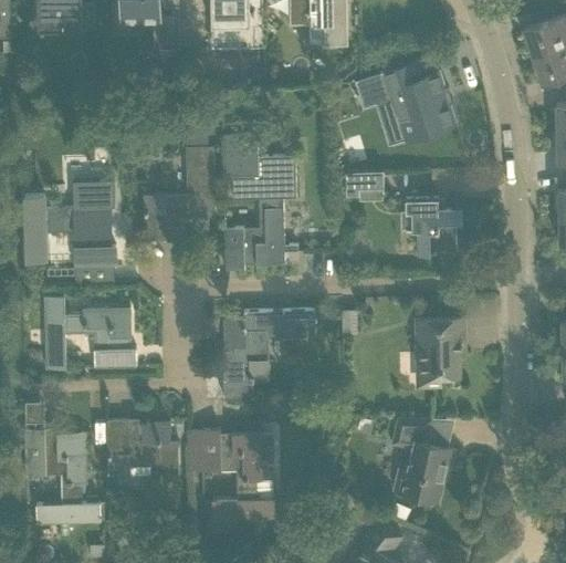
[(0,0),(0,38),(11,38),(10,0),(0,0)]
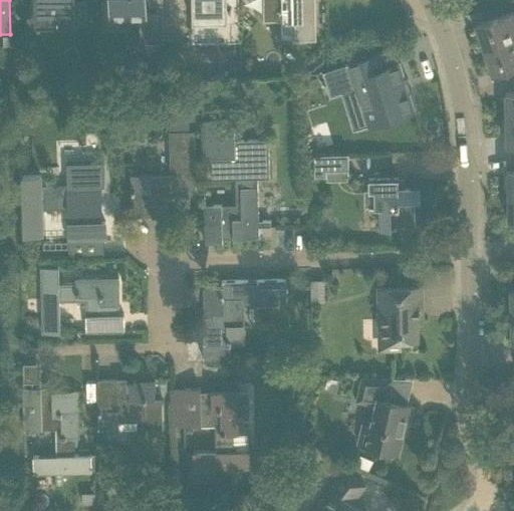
[(33,0),(34,28),(86,27),(85,2),(83,2),(83,3),(73,3),(73,0),(33,0)]
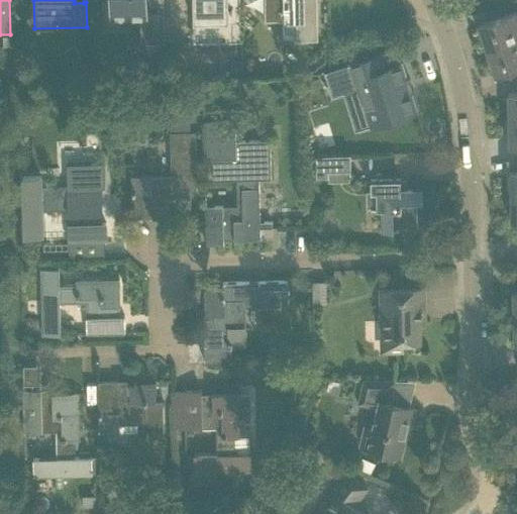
[(110,0),(111,18),(139,17),(139,46),(164,45),(163,6),(149,6),(149,0),(110,0)]
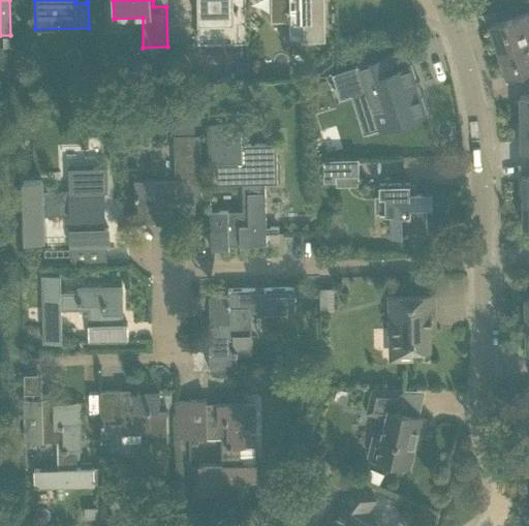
[(196,0),(197,39),(246,38),(245,4),(232,4),(232,0),(196,0)]
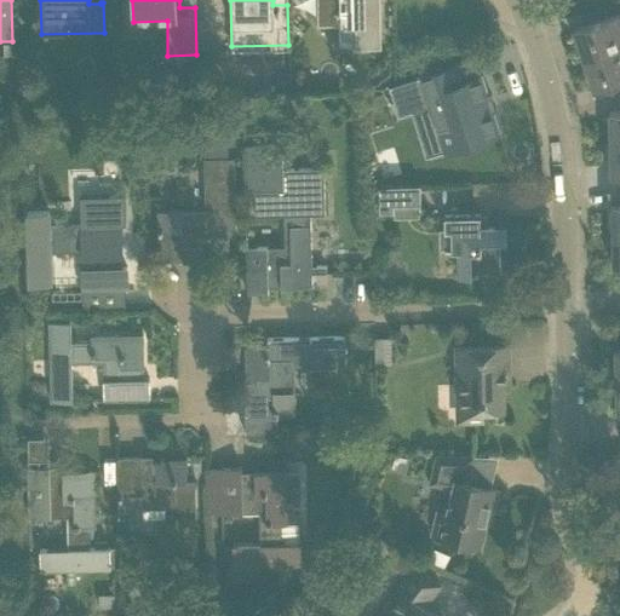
[(355,51),(380,51),(379,0),(316,0),(317,28),(355,27),(355,51)]
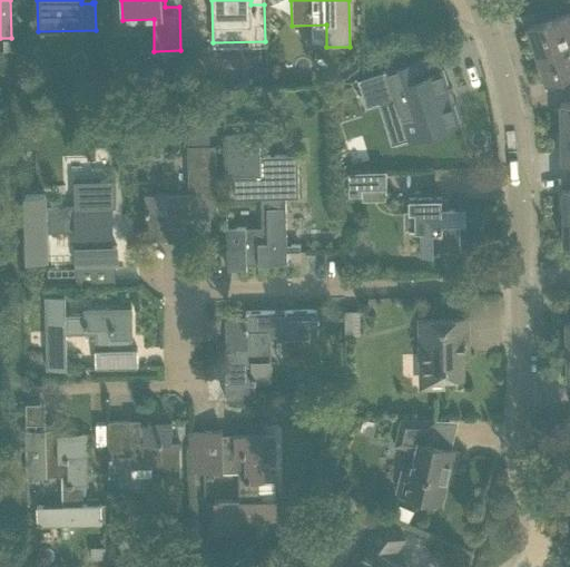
[(202,3),(188,3),(188,36),(202,36),(202,3)]
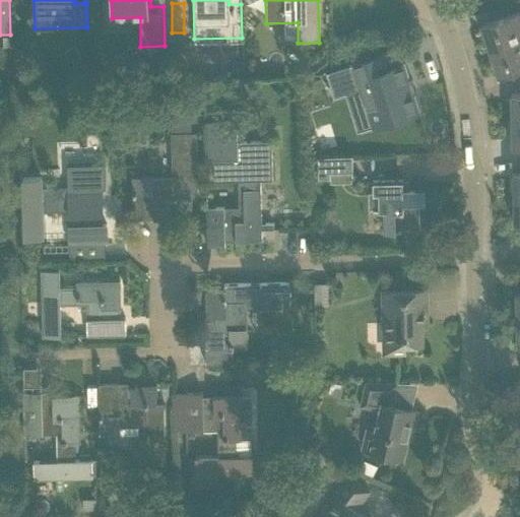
[(519,13),(480,26),(490,52),(519,41),(519,13)]
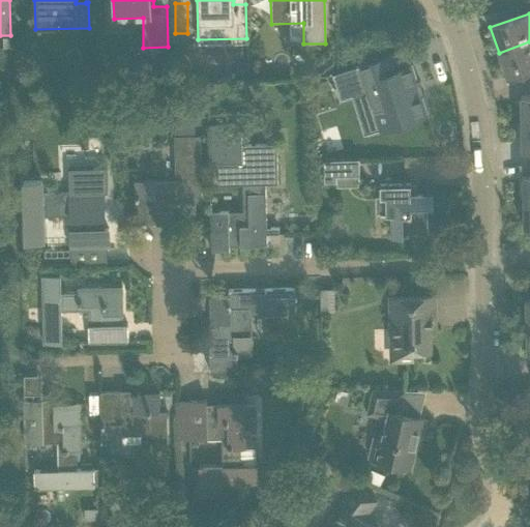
[(529,70),(529,41),(499,53),(507,79),(529,70)]
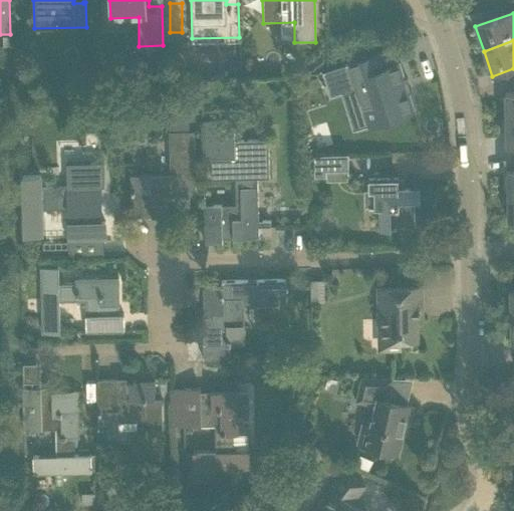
[(346,68),(322,76),(330,100),(341,96),(342,96),(356,91),(368,128),(369,129),(413,113),(406,95),(410,94),(411,94),(410,92),(408,93),(407,93),(403,82),(406,81),(406,79),(405,79),(403,80),(398,66),(381,71),(376,57),(348,67),(346,68)]
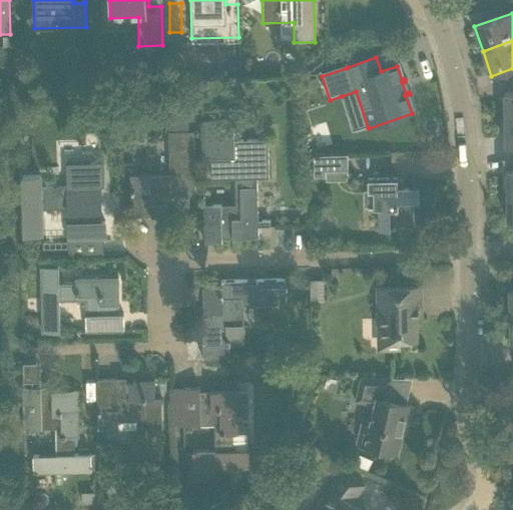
[(512,95),(504,95),(505,121),(512,121),(512,95)]
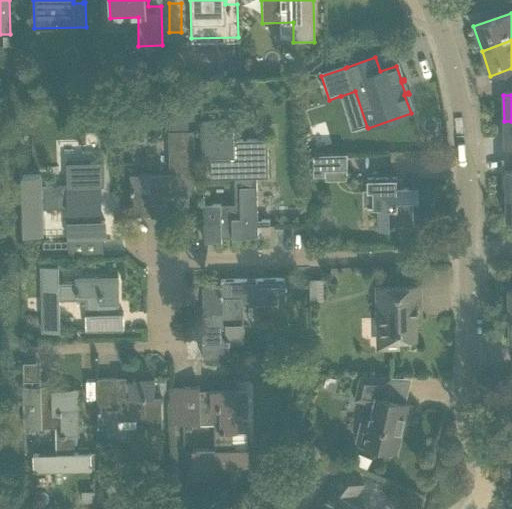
[(234,206),(203,207),(204,244),(221,244),(221,240),(257,239),(257,229),(269,229),(269,223),(257,223),(256,180),(268,179),(267,141),(234,142),(233,122),(201,122),(202,159),(210,159),(210,181),(233,180),(234,206)]
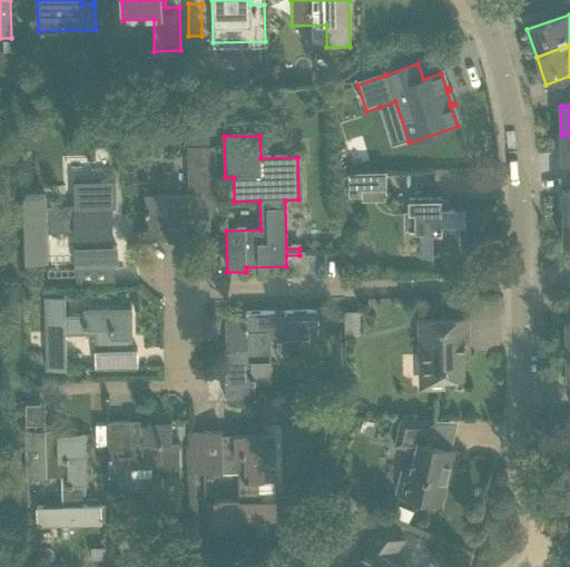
[(217,220),(216,197),(215,147),(188,148),(189,195),(145,196),(146,243),(167,243),(167,244),(168,244),(168,240),(210,238),(209,220),(217,220)]
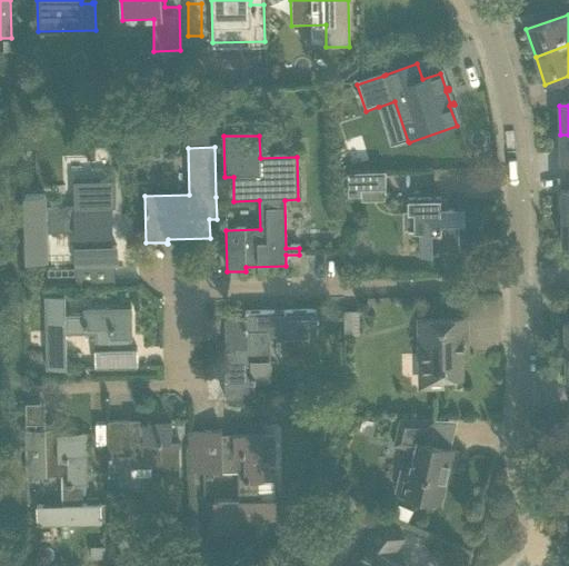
[(360,191),(385,190),(385,172),(346,174),(347,197),(360,197),(360,191)]
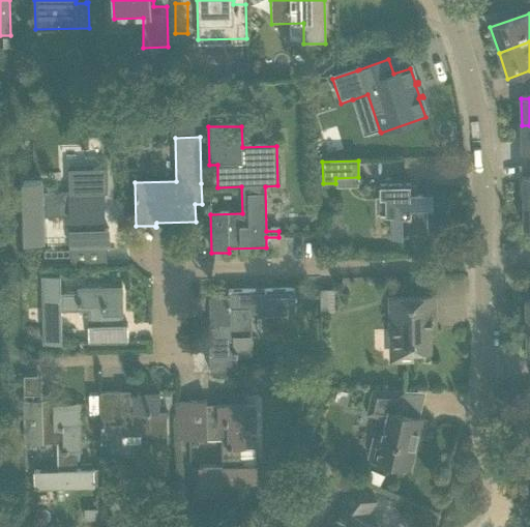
[(41,182),(22,183),(24,244),(43,243),(42,220),(68,218),(69,252),(110,250),(109,231),(100,231),(100,222),(105,222),(104,197),(108,197),(107,170),(66,171),(67,195),(41,196),(41,182)]
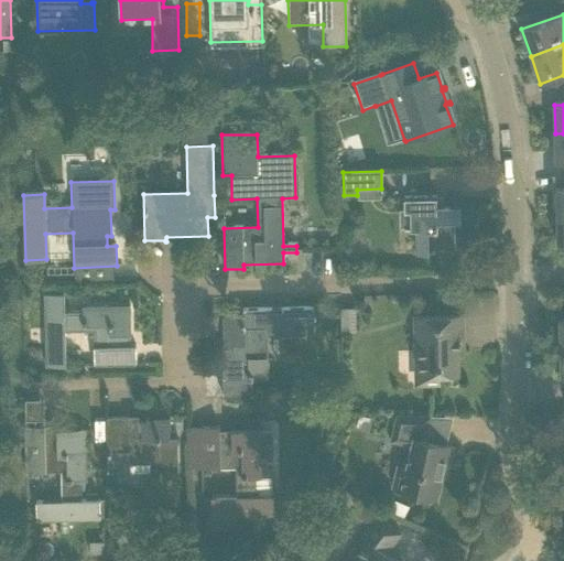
[(404,200),(404,212),(410,211),(410,229),(404,229),(404,230),(416,230),(416,254),(435,254),(435,248),(455,248),(455,227),(459,227),(459,208),(436,209),(436,198),(414,198),(404,200)]
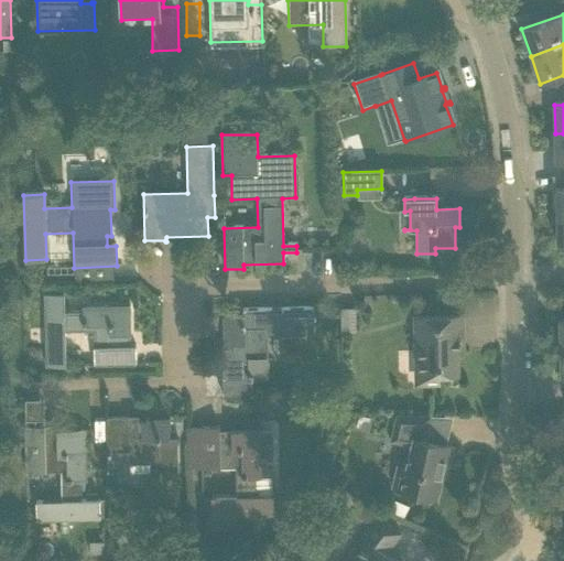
[(130,308),(108,308),(80,309),(80,313),(65,314),(64,295),(44,295),(46,368),(65,368),(65,333),(94,333),(94,367),(136,366),(136,347),(131,347),(130,308)]
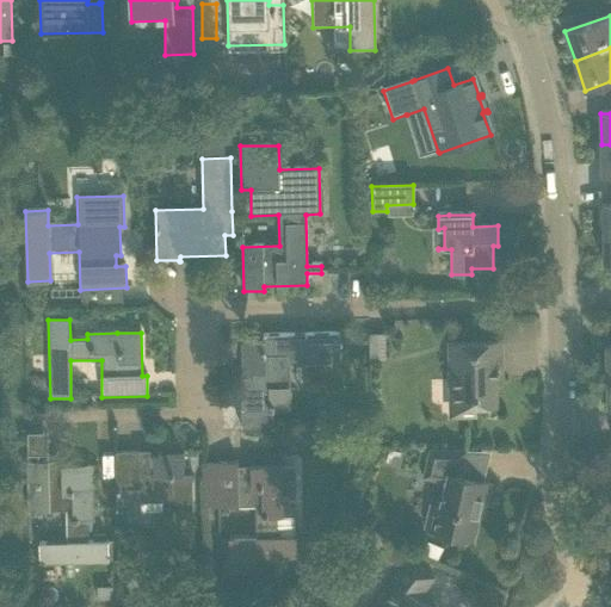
[(340,365),(340,358),(340,354),(339,336),(339,334),(263,336),(263,344),(242,345),(244,389),(239,389),(239,391),(240,391),(241,413),(290,413),(289,366),(340,365)]
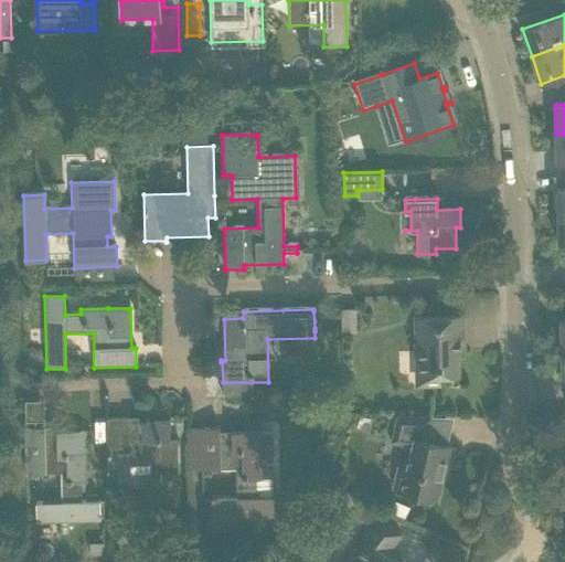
[(341,311),(341,310),(328,311),(328,321),(341,321),(341,311)]
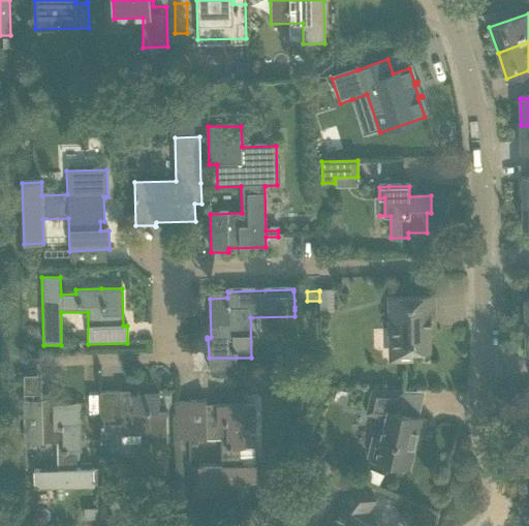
[(337,291),(319,291),(319,301),(319,311),(319,313),(338,312),(337,291)]
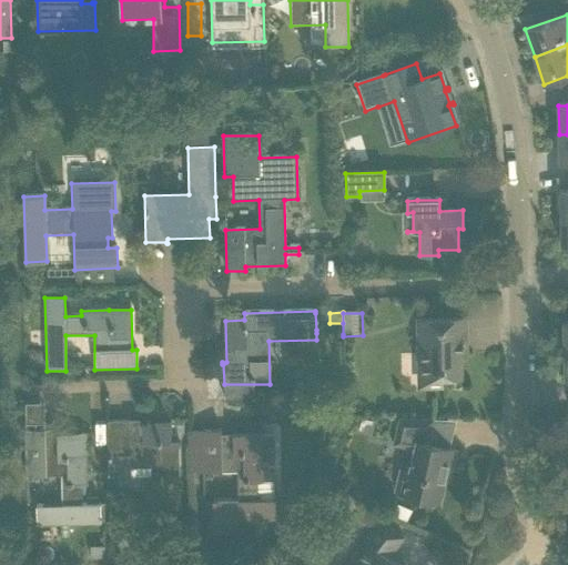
[(419,380),(438,380),(460,379),(460,342),(466,342),(465,319),(417,320),(419,380)]
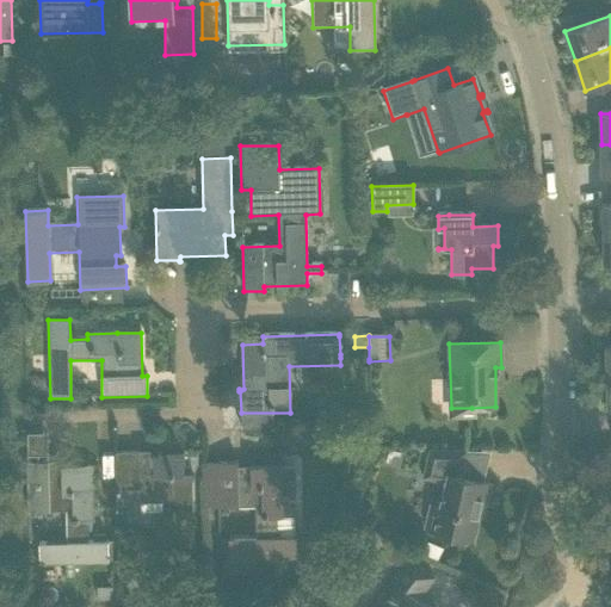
[(448,476),(434,532),(471,540),(477,518),(482,519),(486,500),(483,497),(485,493),(488,493),(489,484),(461,477),(467,452),(427,451),(421,478),(439,482),(440,475),(448,476)]
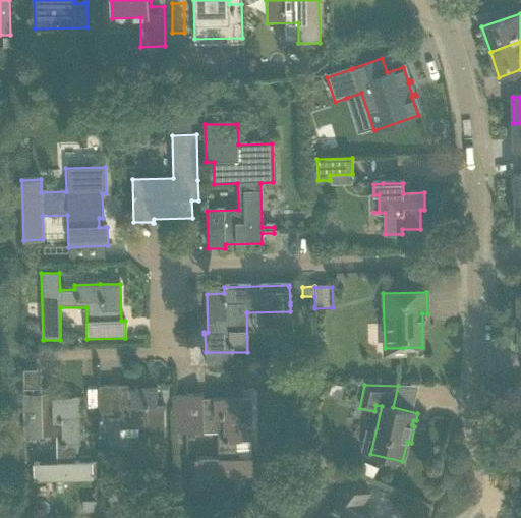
[(164,471),(164,426),(164,406),(157,406),(157,390),(118,390),(118,387),(117,387),(117,388),(98,388),(99,439),(120,439),(120,427),(138,427),(139,472),(164,471)]
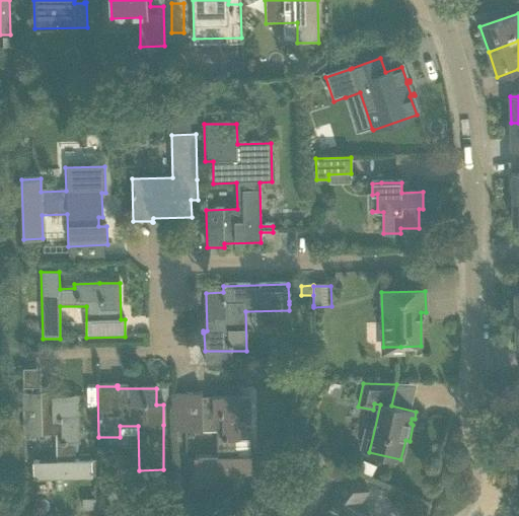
[(79,445),(78,417),(78,396),(41,397),(41,393),(23,394),(24,436),(57,435),(57,461),(32,462),(32,481),(91,480),(90,461),(74,461),(73,445),(79,445)]
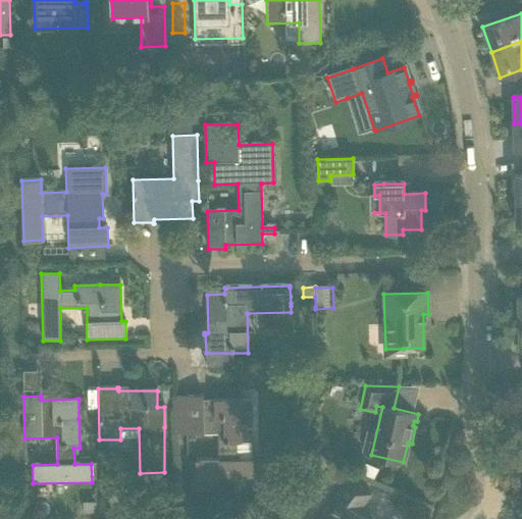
[(241,445),(241,417),(253,416),(252,399),(203,401),(203,397),(186,397),(186,434),(217,433),(217,461),(194,461),(194,478),(203,478),(203,490),(215,490),(215,478),(255,477),(254,460),(237,460),(237,445),(241,445)]
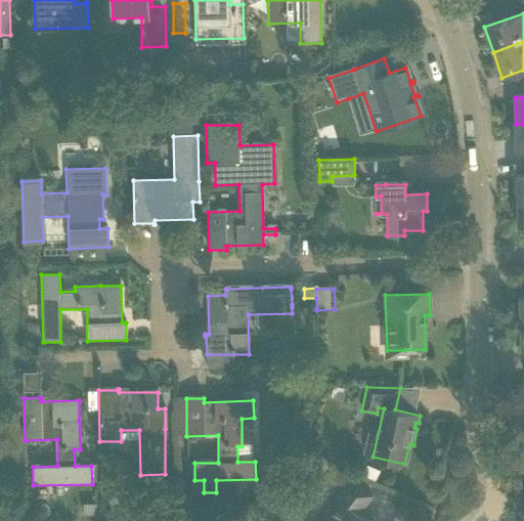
[(365,465),(360,476),(361,476),(375,483),(380,472),(365,465)]
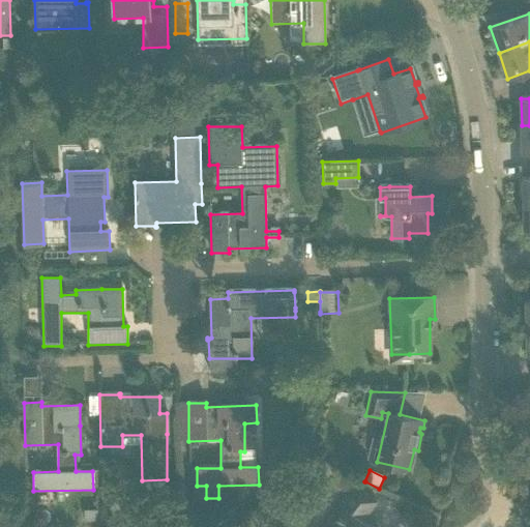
[(370,526),(362,521),(376,502),(354,487),(333,515),(342,520),(336,526),(370,526)]
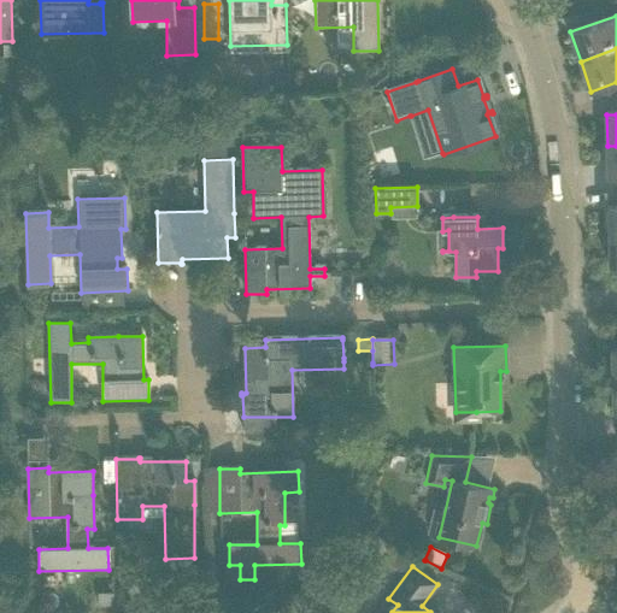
[(98,594),(98,609),(119,608),(118,594),(98,594)]
